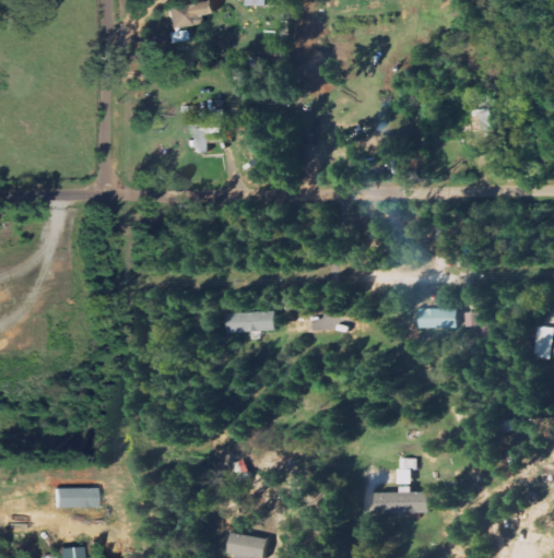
[(322,87),(323,47),(314,46),(311,87),(322,87)]
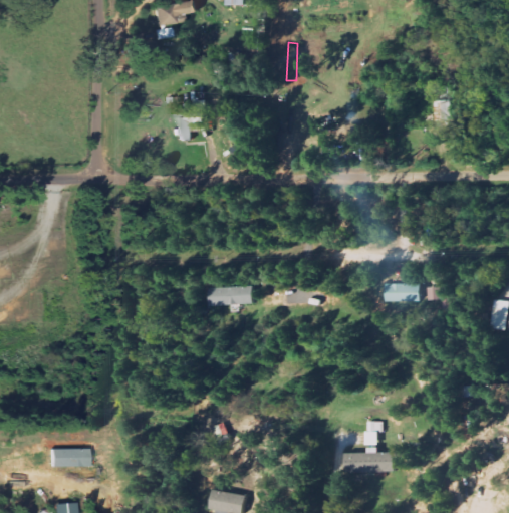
[(191,112),(172,113),(172,141),(189,141),(189,122),(201,121),(201,102),(191,102),(191,112)]
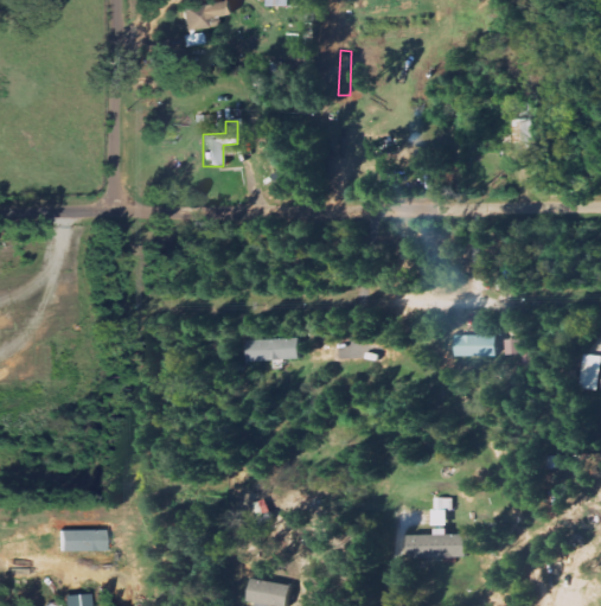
[(494,336),(453,335),(453,356),(494,356),(494,336)]
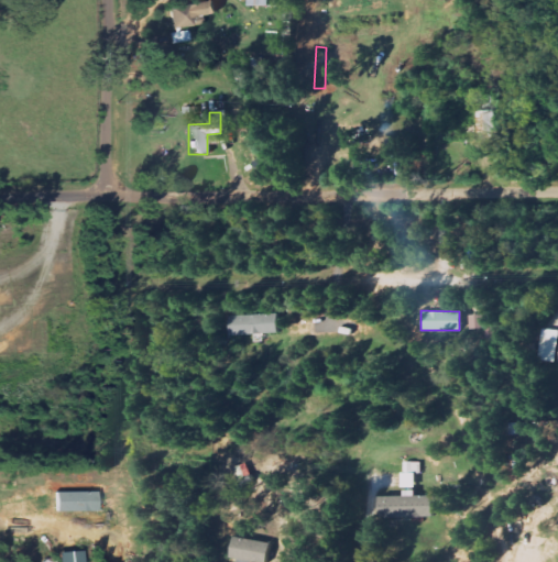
[(228,334),(276,332),(275,312),(227,315),(228,334)]
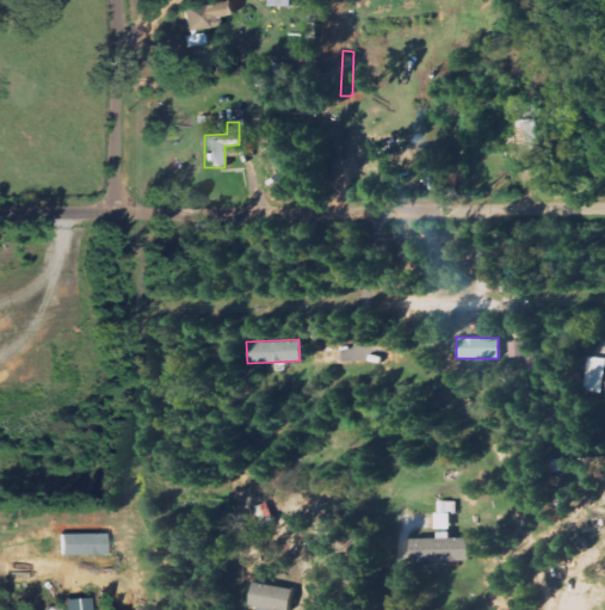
[(506,342),(507,357),(520,356),(520,340),(506,342)]
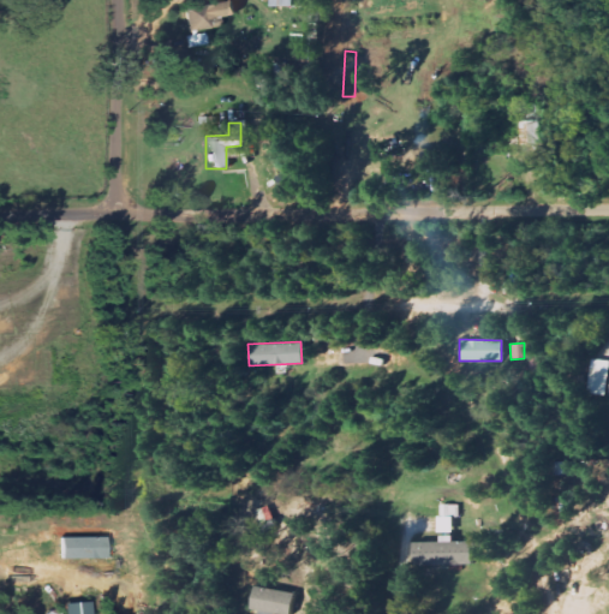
[(586,393),(603,394),(608,361),(590,358),(586,393)]
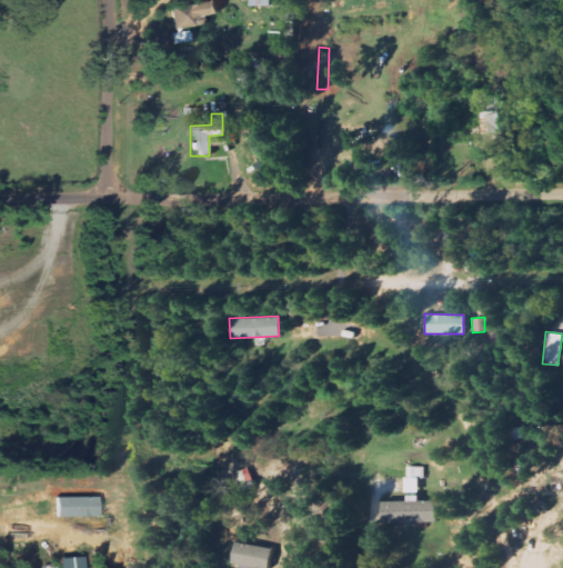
[(433,498),(405,499),(405,501),(379,501),(380,524),(434,521),(433,498)]
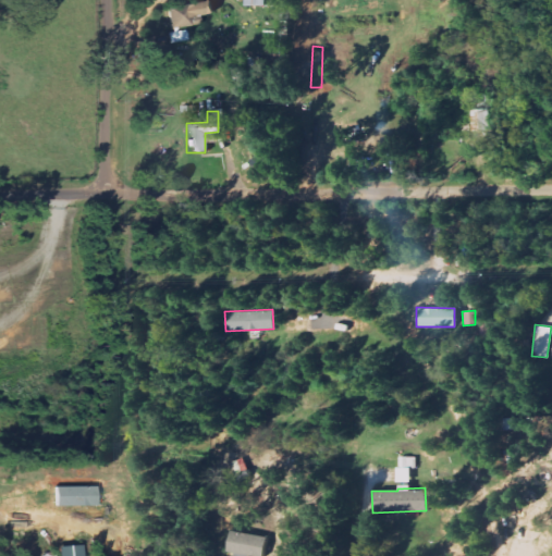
[(244,555),(260,555),(264,535),(228,531),(224,554),(244,555)]
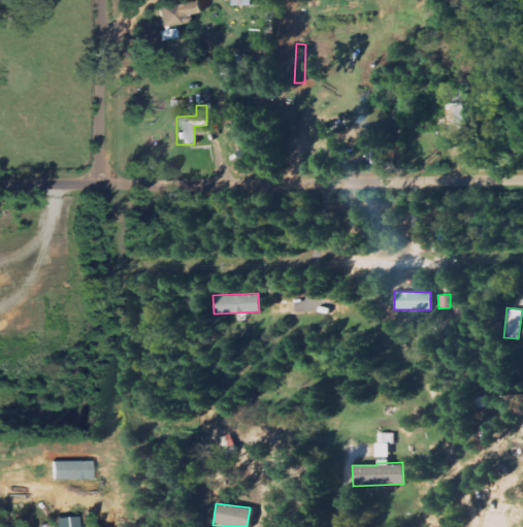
[(47,518),(47,526),(70,526),(71,517),(47,518)]
